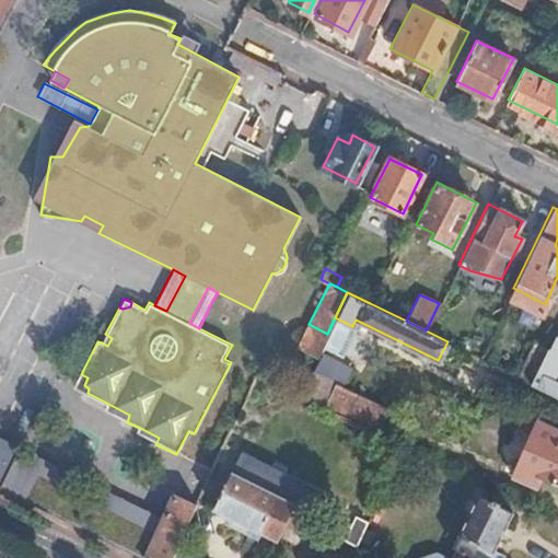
[(327,334),(309,324),(298,345),(317,355),(318,352),(327,334)]
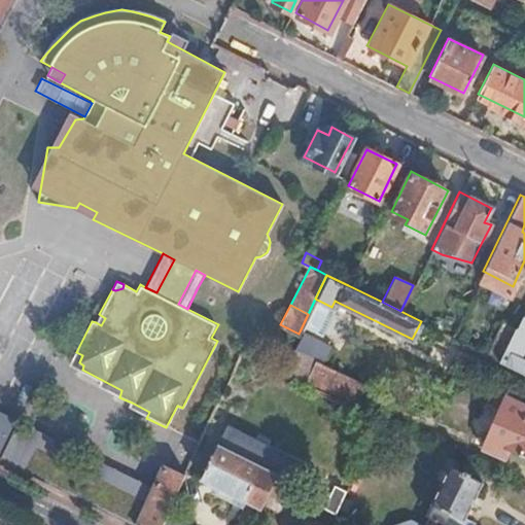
[(524,307),(517,325),(500,360),(524,372),(524,356),(517,353),(524,335),(524,307)]
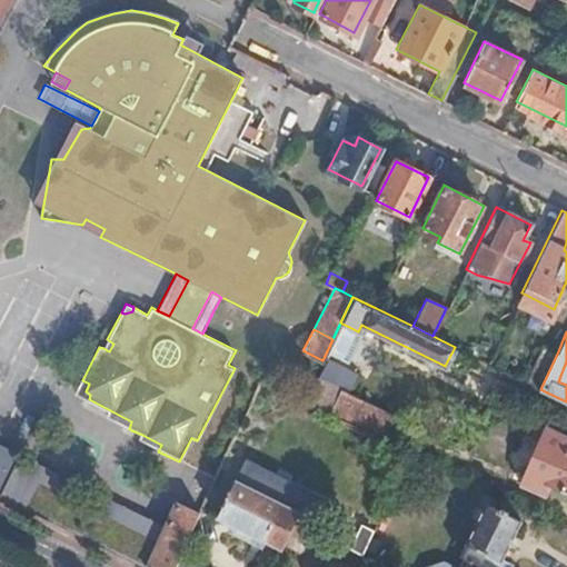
[(113,344),(107,339),(103,348),(109,351),(113,344)]
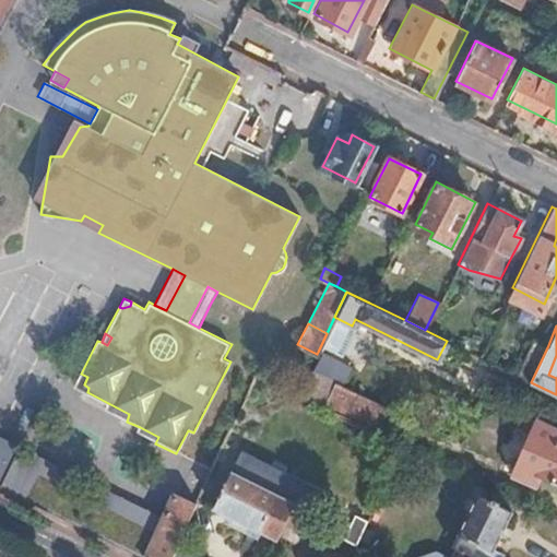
[(532,338),(516,375),(531,382),(548,345),(532,338)]
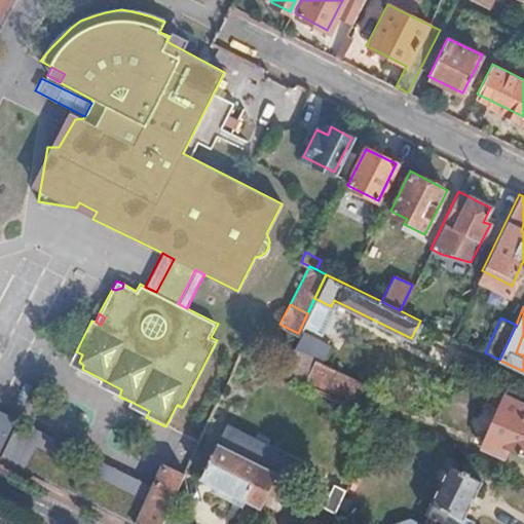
[(299,331),(298,333),(291,348),(321,363),(329,345),(299,331)]
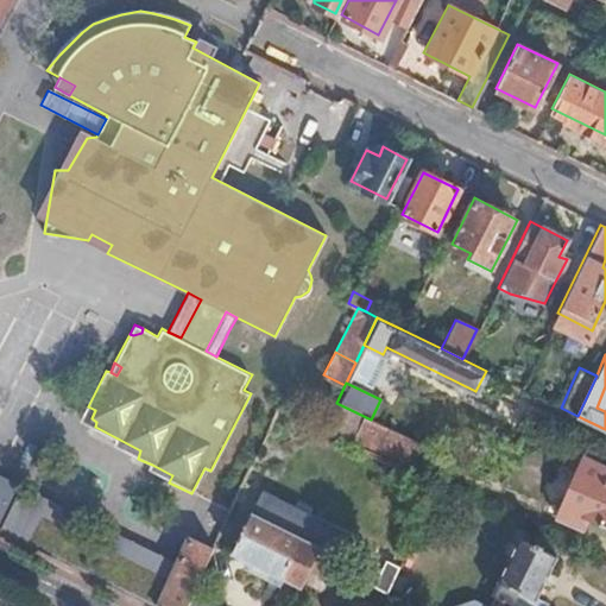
[(423,443),(371,420),(336,403),(326,427),(414,466),(423,443)]
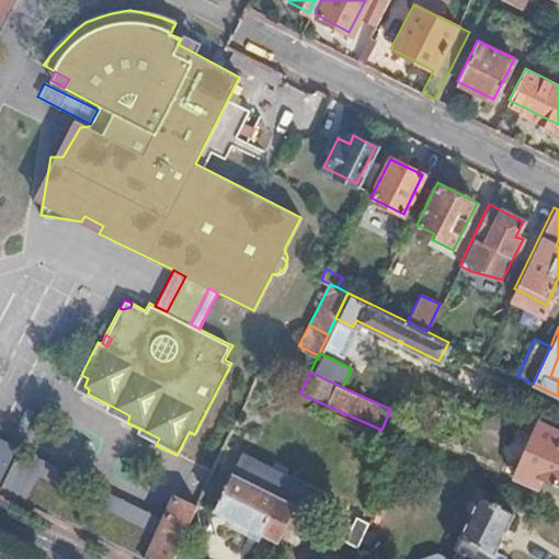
[(88,378),(81,375),(76,388),(88,394),(89,389),(84,386),(88,378)]
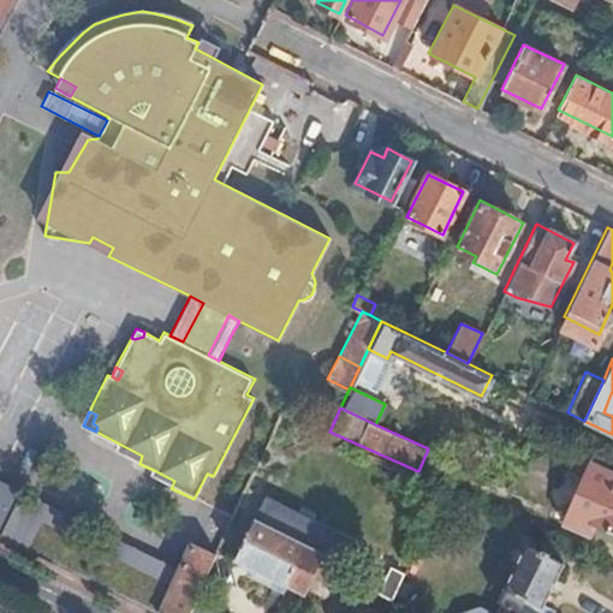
[(114,452),(140,464),(142,456),(119,444),(114,452)]
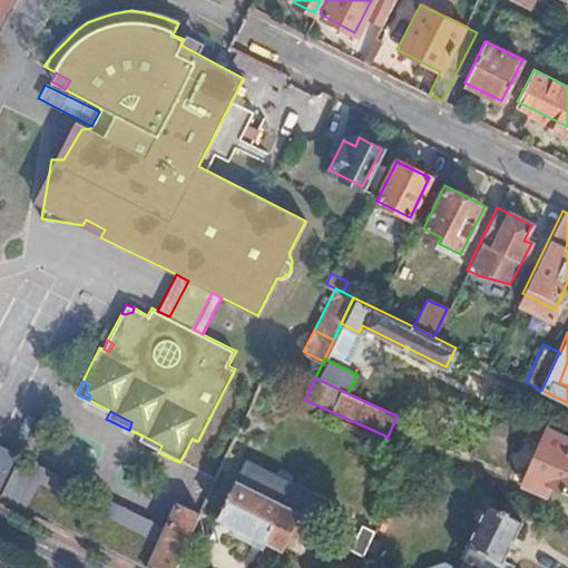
[(567,436),(545,424),(522,473),(548,485),(567,493),(567,436)]
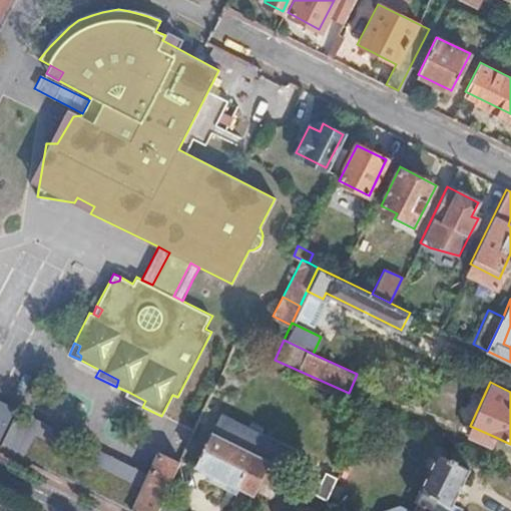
[(124,397),(142,407),(145,401),(128,392),(124,397)]
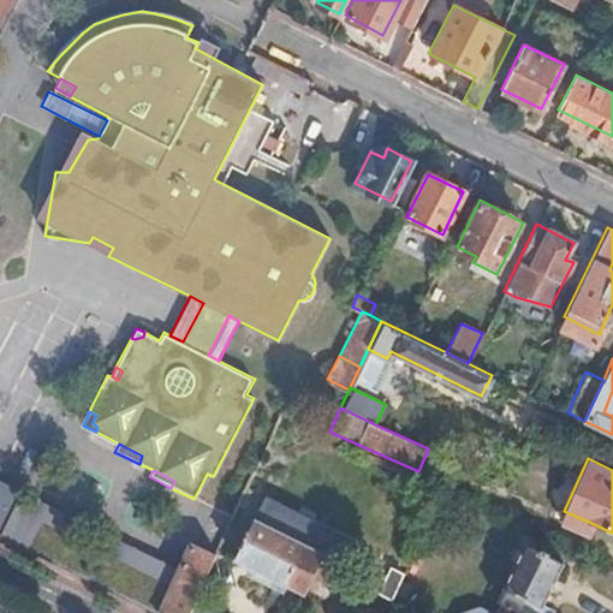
[(522,476),(511,471),(505,483),(517,489),(522,476)]
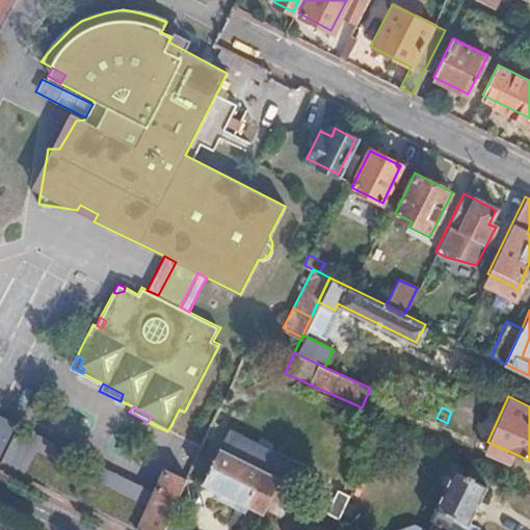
[(381,424),(366,417),(360,428),(376,436),(381,424)]
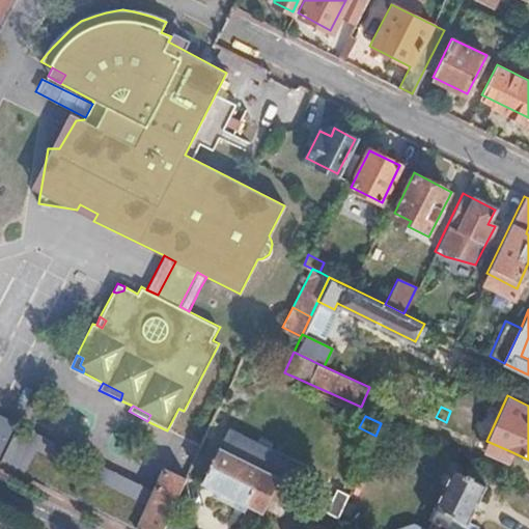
[(6,437),(0,448),(0,458),(50,486),(61,467),(6,437)]
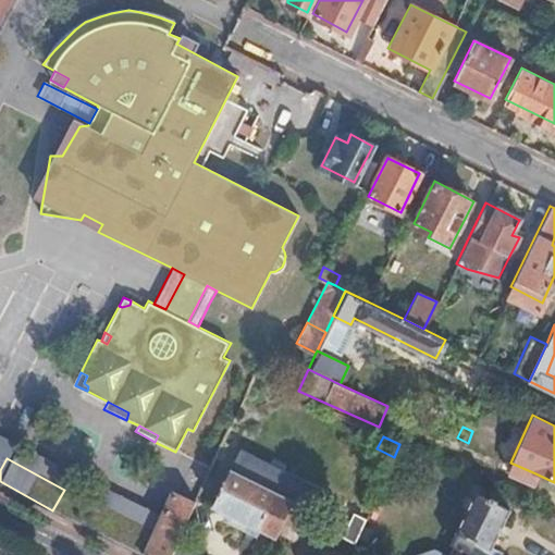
[(531,483),(535,473),(510,463),(507,471),(531,483)]
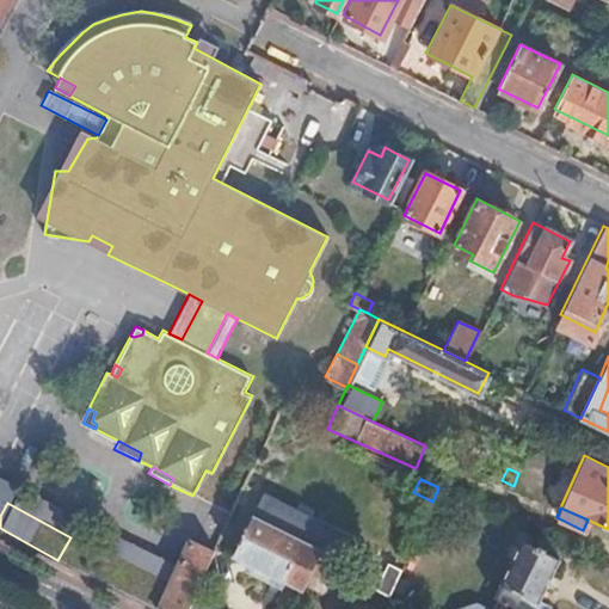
[(248,563),(300,589),(303,583),(313,561),(319,549),(252,515),(233,555),(248,563)]
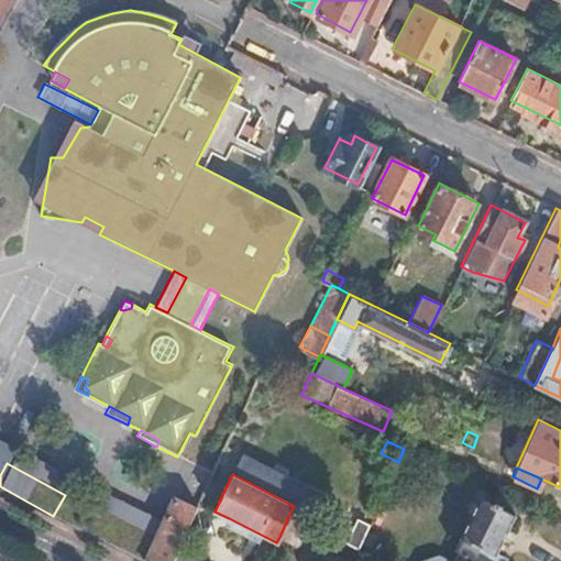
[(174,497),(143,560),(172,560),(197,508),(174,497)]
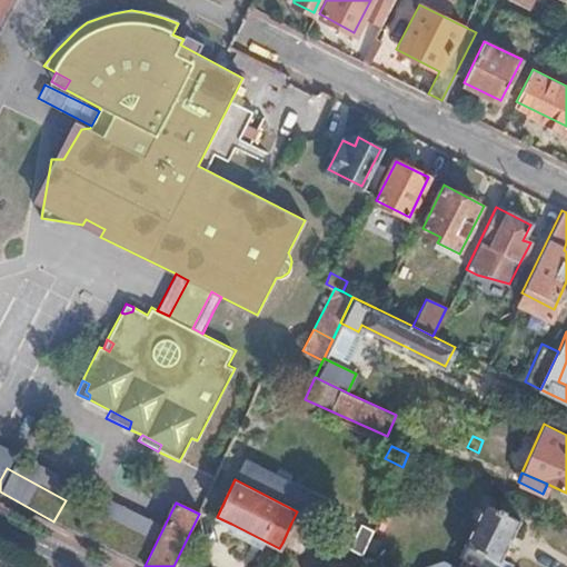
[(474,559),(488,566),(509,566),(514,559),(504,555),(520,521),(488,505),(465,555),(474,559)]
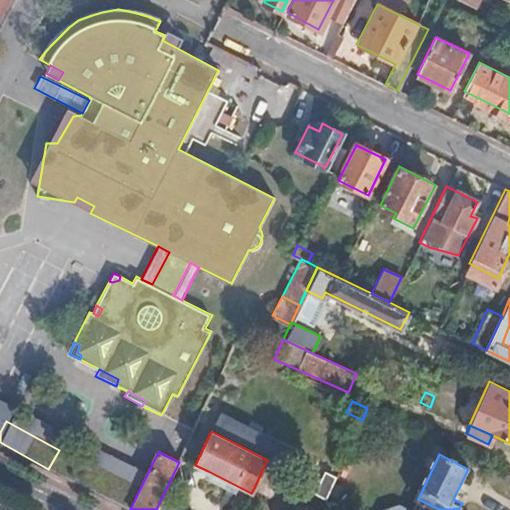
[(280,479),(262,470),(254,488),(266,494),(273,493),(280,479)]
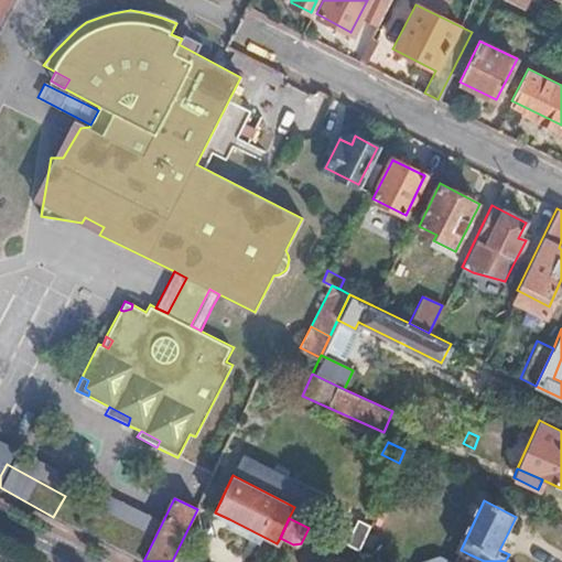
[(465,561),(466,560),(469,554),(461,550),(454,561),(465,561)]
